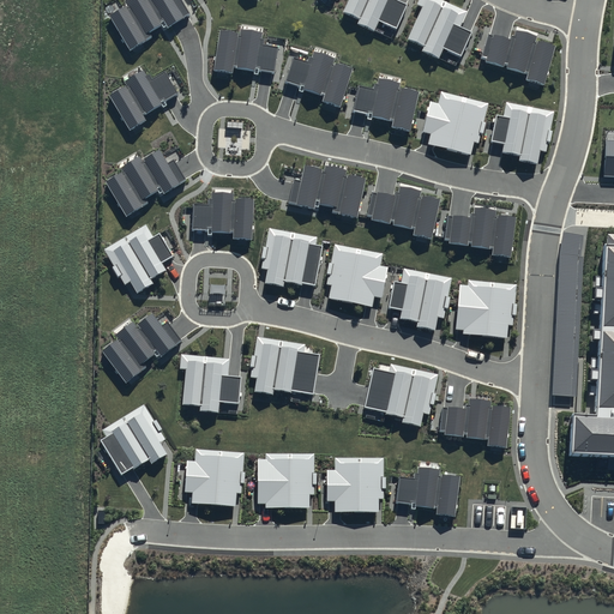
[(126,0),(124,1),(126,6),(110,16),(131,49),(152,36),(150,34),(167,23),(169,28),(192,13),(182,0),(126,0)]
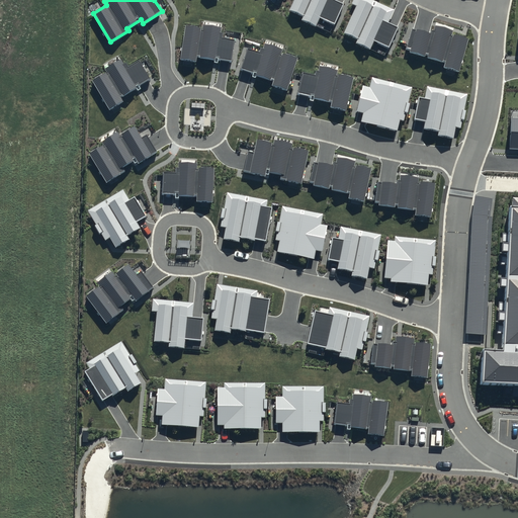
[(293,0),(289,10),(304,16),(301,20),(316,26),(320,17),(335,23),(344,4),(335,0),(293,0)]
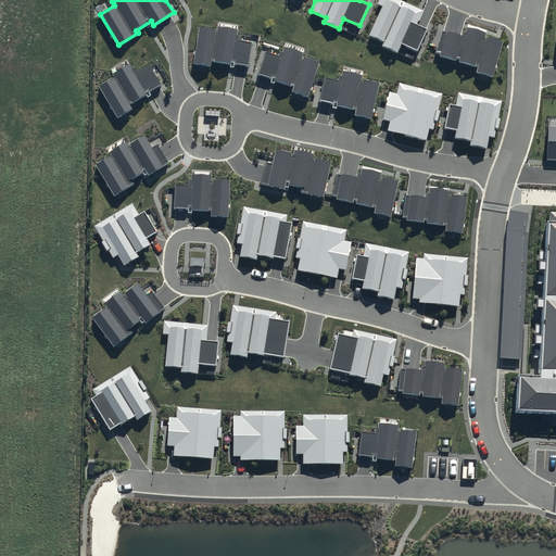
[(424,10),(401,0),(378,0),(377,3),(382,7),(369,35),(383,41),(382,46),(397,52),(402,43),(417,50),(427,29),(417,25),(424,10)]
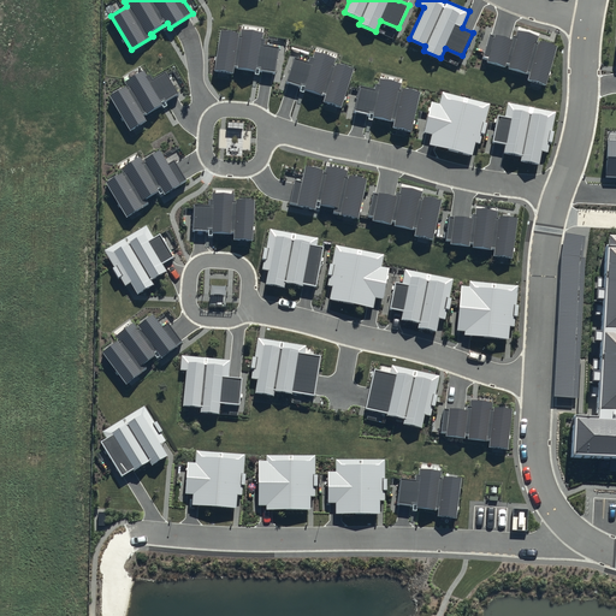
[(241,34),(220,30),(214,70),(234,73),(235,69),(255,71),(256,69),(277,72),(280,47),(265,45),(265,40),(262,39),(262,33),(242,30),(241,34)]
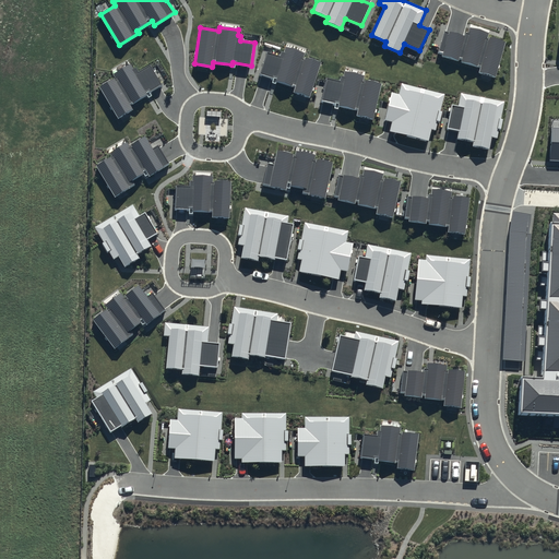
[(464,37),(444,31),(439,51),(443,52),(442,56),(480,67),(479,72),(496,76),(506,42),(488,36),(489,33),(470,27),(468,32),(465,32),(464,37)]
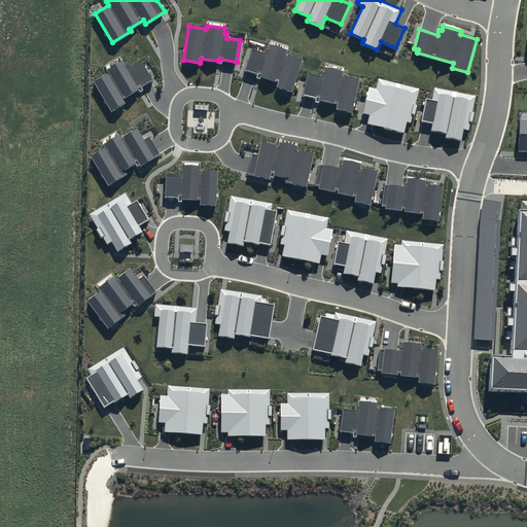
[(264,53),(251,48),(245,69),(260,75),(260,76),(279,82),(278,86),(292,92),(303,59),(286,54),(287,50),(270,44),(268,49),(266,48),(264,53)]
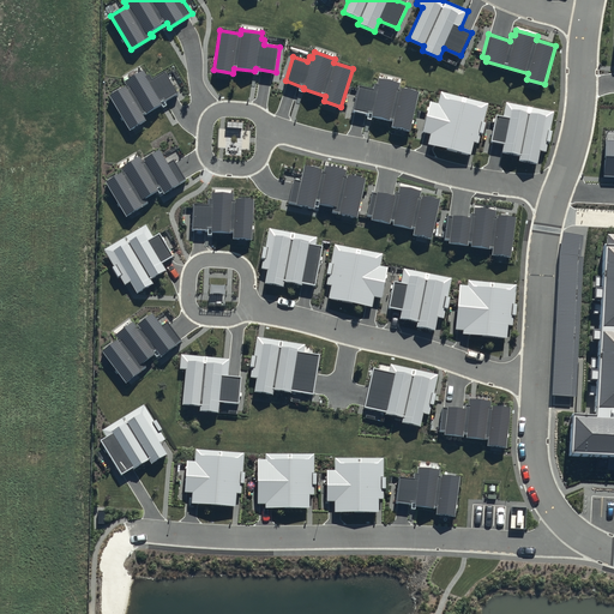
[(126,85),(109,96),(130,130),(144,120),(142,115),(178,94),(166,72),(151,80),(144,68),(124,82),(126,85)]
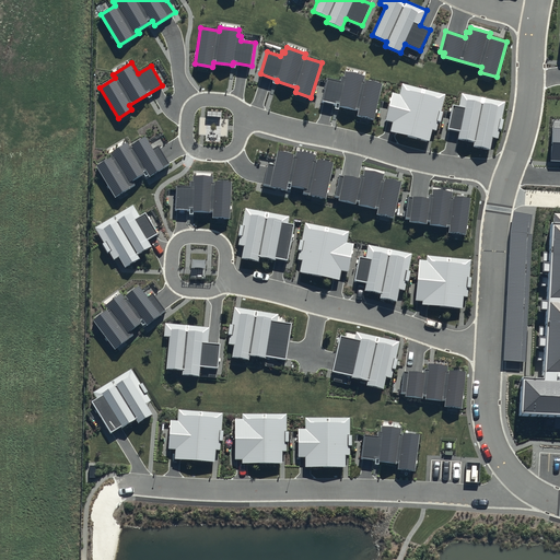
[(340,81),(326,78),(322,101),(339,104),(339,106),(359,111),(358,116),(374,119),(382,83),(364,80),(365,76),(346,72),(345,78),(340,77),(340,81)]
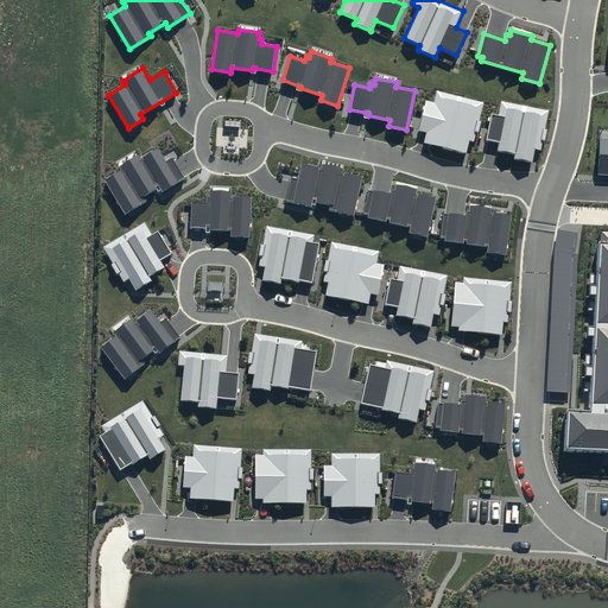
[(485,102),(437,89),(434,102),(426,100),(418,131),(426,132),(424,143),(467,153),(470,140),(475,141),(485,102)]
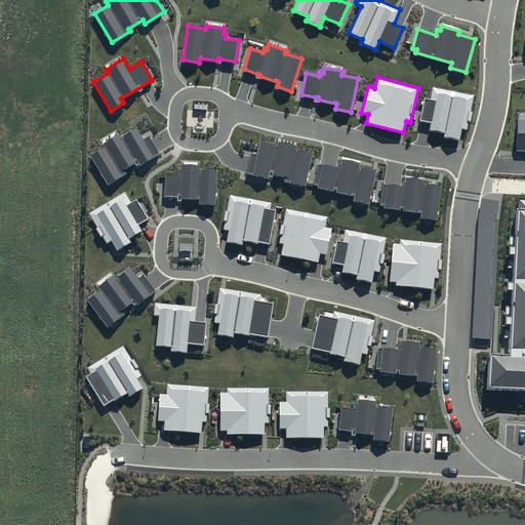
[(475,94),(433,87),(431,99),(425,98),(420,121),(432,123),(431,130),(445,132),(444,136),(460,139),(462,128),(468,130),(475,94)]
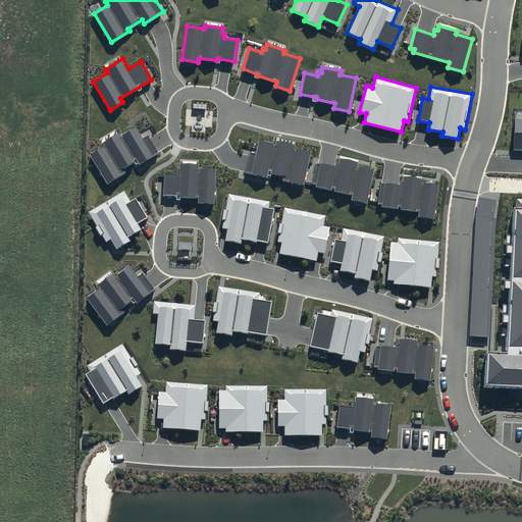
[(521,119),(514,119),(512,151),(521,151),(521,119)]
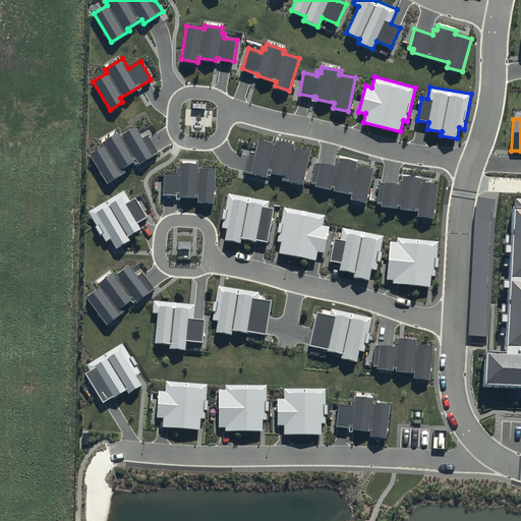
[(141,139),(134,128),(121,137),(118,133),(102,145),(104,148),(90,157),(108,184),(125,173),(123,171),(137,162),(139,166),(159,154),(148,135),(141,139)]
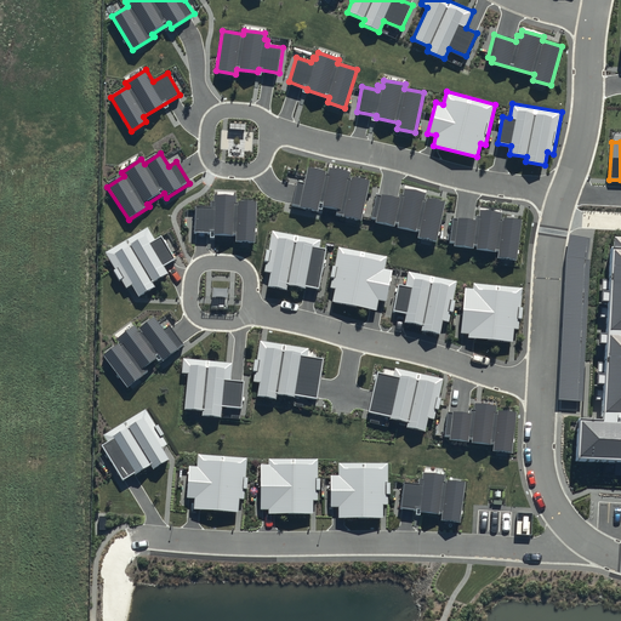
[(305,184),(298,183),(294,206),(300,208),(300,211),(322,216),(324,209),(337,212),(336,216),(362,222),(370,183),(351,180),(352,175),(328,169),(326,175),(308,170),(305,184)]
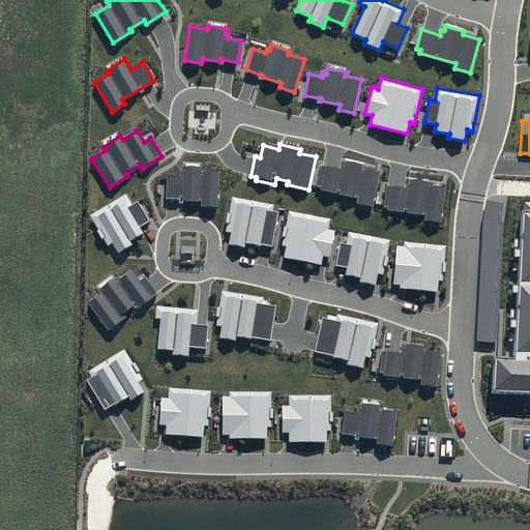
[(342,172),(322,168),(318,188),(323,189),(322,192),(359,200),(358,205),(374,209),(381,175),(363,171),(364,167),(347,164),(346,168),(343,168),(342,172)]
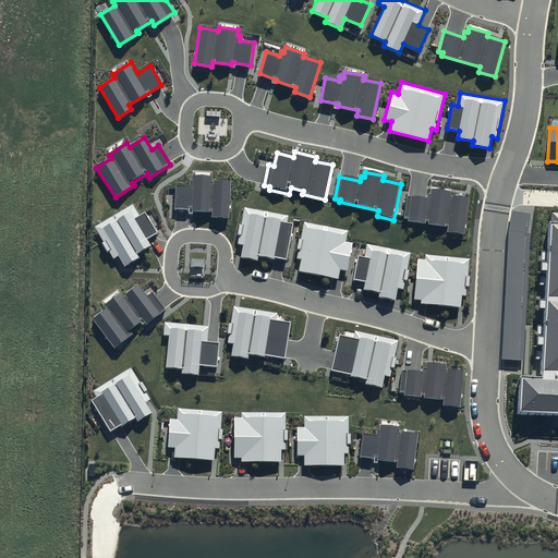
[(229,220),(230,184),(213,183),(213,178),(193,177),(192,183),(190,183),(190,187),(176,187),(174,211),(189,211),(189,213),(213,214),(211,219),(229,220)]
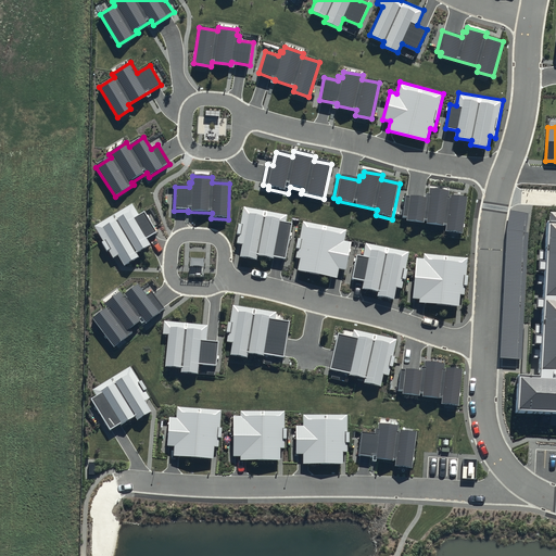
[(426,200),(404,197),(402,219),(407,219),(406,223),(446,228),(445,234),(462,236),(467,200),(449,197),(449,193),(430,190),(430,196),(427,196),(426,200)]
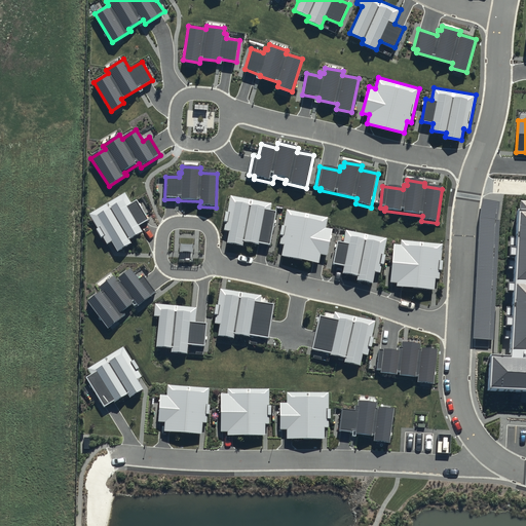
[(132,204),(125,194),(89,216),(107,246),(112,242),(118,253),(132,245),(129,240),(142,233),(139,227),(149,221),(137,201),(132,204)]
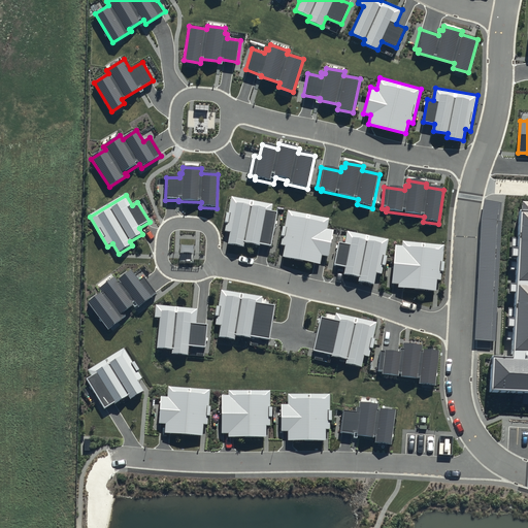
[(270,248),(276,213),(271,212),(272,205),(232,198),(225,233),(230,234),(228,245),(244,249),(244,243),(259,246),(260,245),(270,248)]
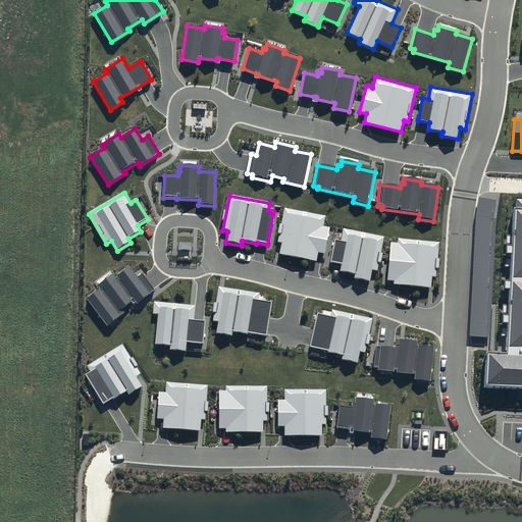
[(521,197),(509,197),(501,351),(481,350),(479,389),(521,392),(521,197)]
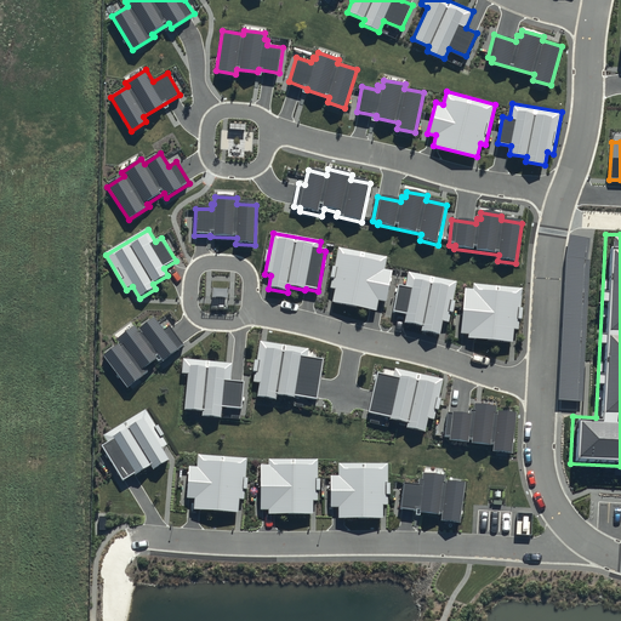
[(386,271),(388,258),(339,249),(330,290),(336,291),(334,305),(376,312),(379,302),(386,305),(393,272),(386,271)]
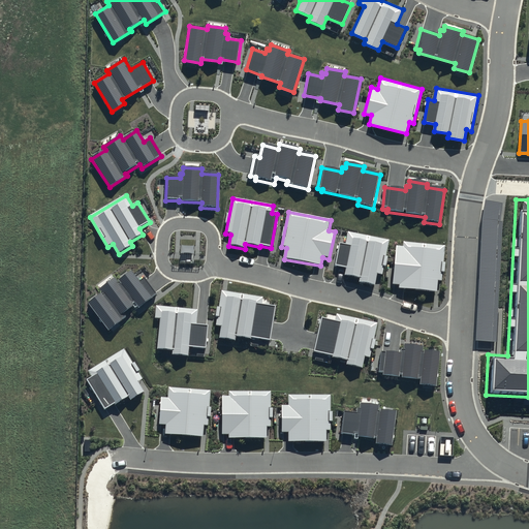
[(390,242),(348,234),(345,247),(340,246),(335,268),(346,270),(344,277),(360,280),(359,283),(375,286),(377,276),(382,277),(390,242)]
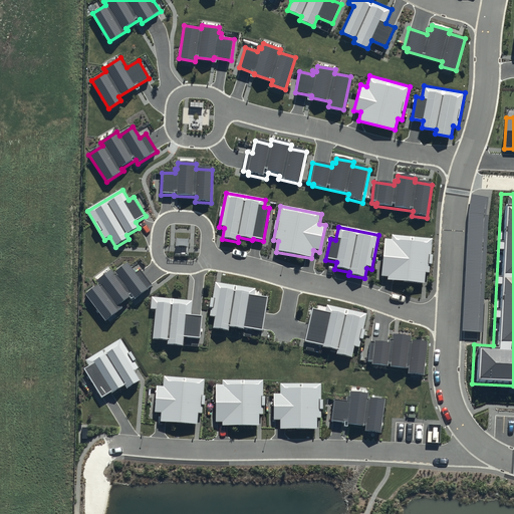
[(392,242),(386,241),(381,278),(389,278),(388,282),(425,285),(426,275),(430,276),(434,240),(392,236),(392,242)]
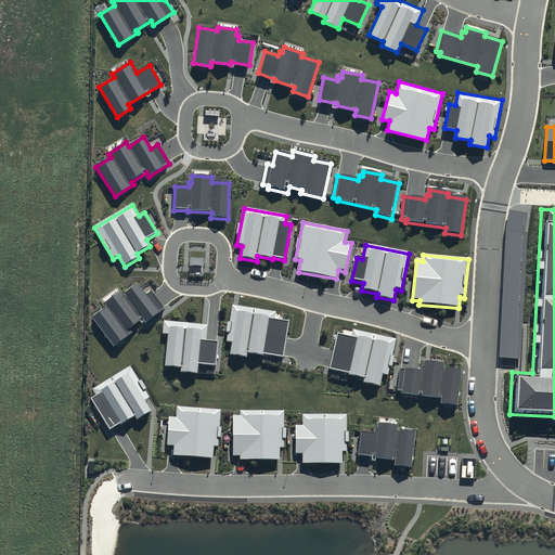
[(144,296),(136,284),(121,294),(119,289),(103,302),(106,306),(90,318),(112,346),(128,334),(125,331),(142,317),(144,320),(162,307),(150,292),(144,296)]
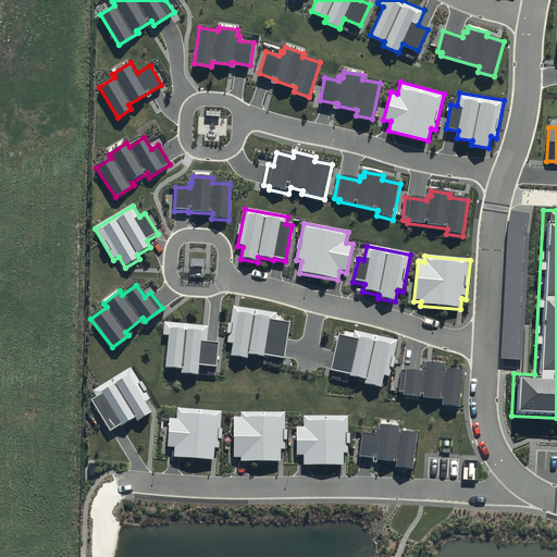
[(275,312),(232,305),(225,341),(230,342),(229,355),(246,358),(247,353),(252,354),(261,356),(261,354),(283,357),(288,322),(274,320),(275,312)]
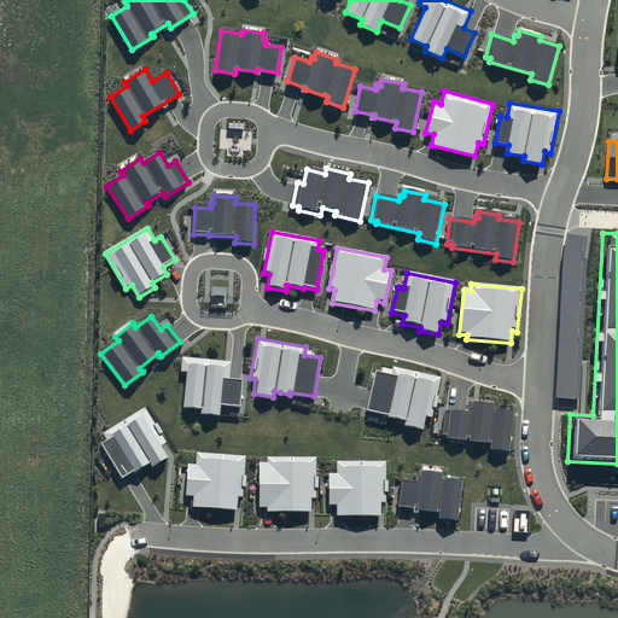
[(231,360),(181,356),(180,369),(186,371),(184,407),(198,408),(198,414),(219,415),(220,404),(239,406),(242,379),(228,378),(231,360)]
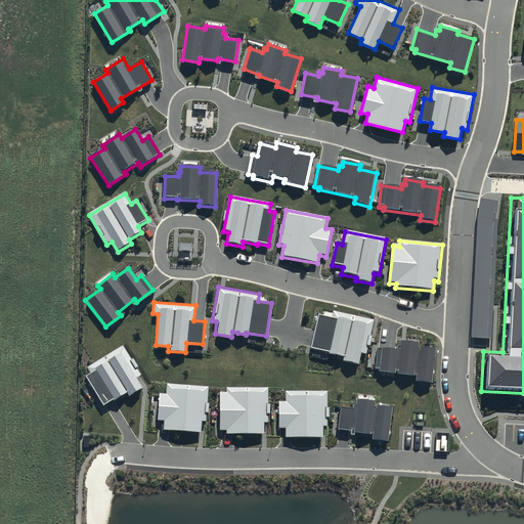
[(330,316),(316,313),(308,348),(343,356),(342,360),(356,363),(359,353),(365,354),(375,319),(332,309),(330,316)]
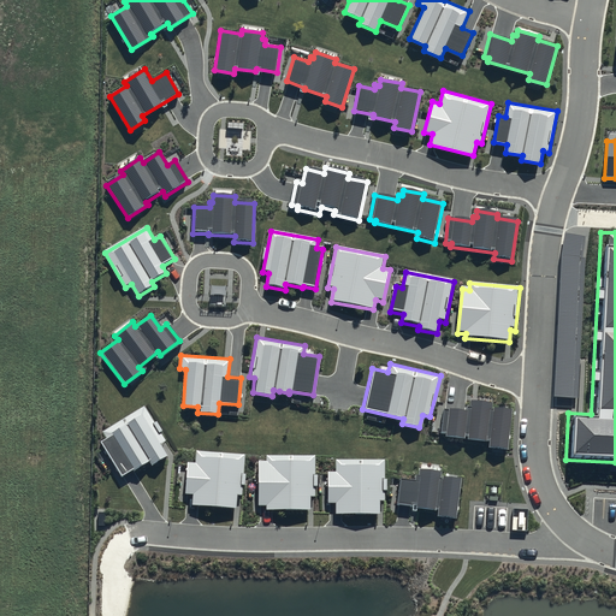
[(466,409),(442,407),(438,436),(485,439),(485,446),(505,449),(509,410),(490,408),(490,402),(467,400),(466,409)]
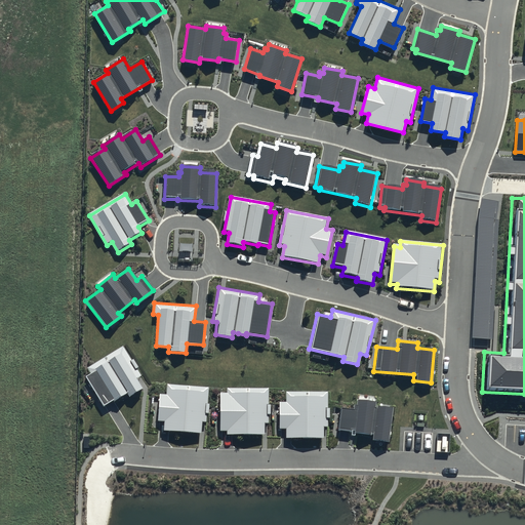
[(140,375),(121,346),(86,368),(89,373),(83,377),(103,407),(125,392),(128,396),(142,388),(136,378),(140,375)]
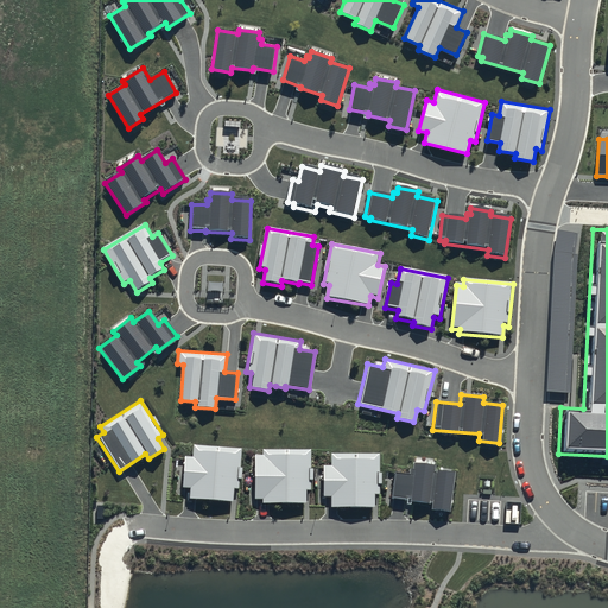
[(238,488),(240,448),(191,444),(190,456),(183,456),(182,487),(188,487),(188,498),(232,501),(232,488),(238,488)]
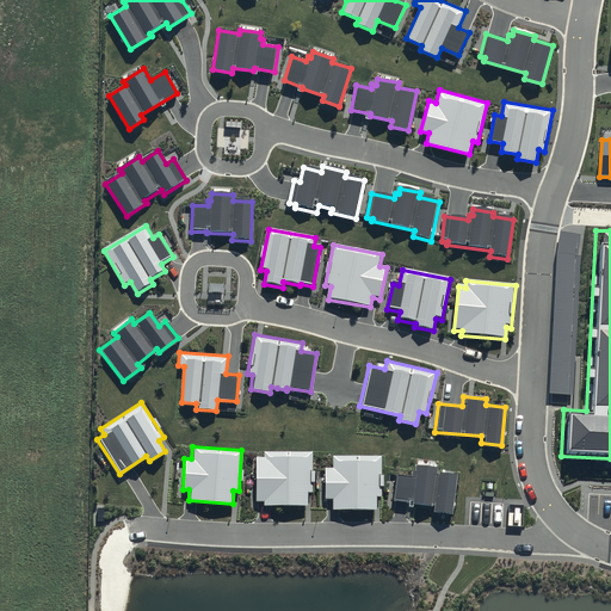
[(261,505),(307,505),(307,492),(312,492),(312,451),(263,450),(263,456),(255,455),(254,499),(263,499),(261,505)]
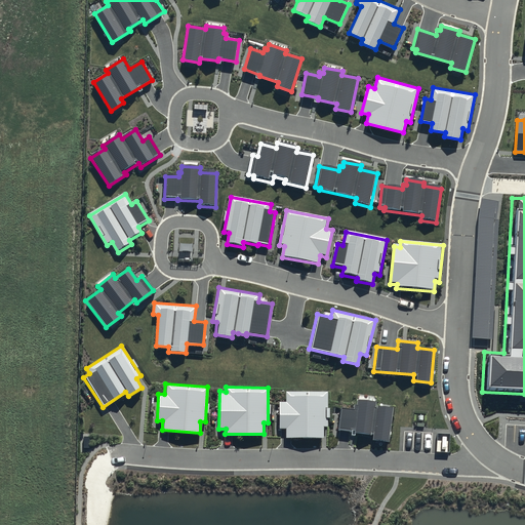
[(326,426),(326,391),(285,391),(285,402),(278,402),(278,429),(283,429),(283,438),(322,438),(322,426),(326,426)]
